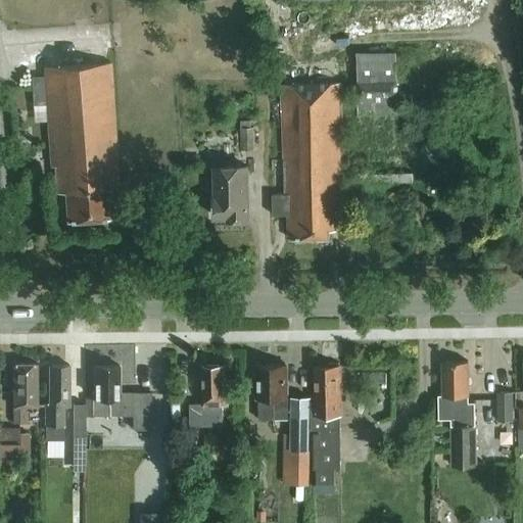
[(397,112),(397,51),(358,51),(358,112),(397,112)]
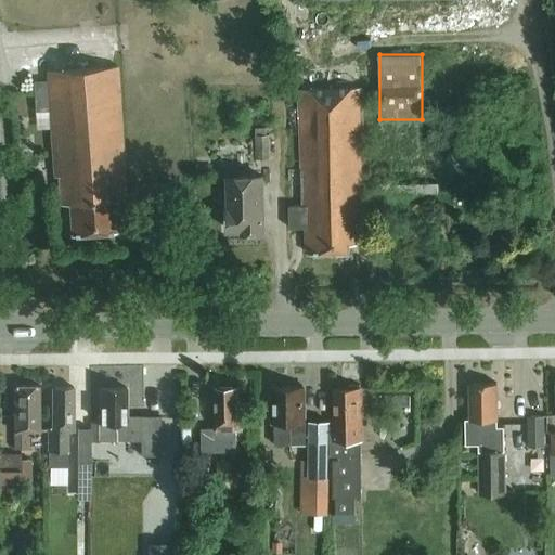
[(117,66),(47,71),(48,80),(33,81),(35,112),(49,111),(54,177),(59,177),(60,204),(69,204),(72,233),(115,231),(113,201),(126,201),(117,66)]
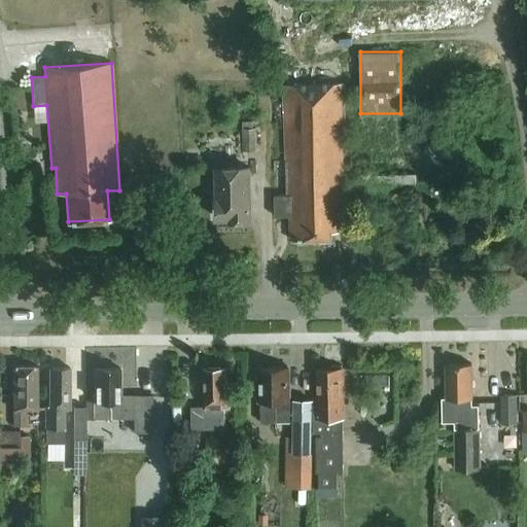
[(331,231),(348,231),(346,82),(284,84),(287,195),(275,195),(276,216),(290,216),(291,239),(331,238),(331,231)]
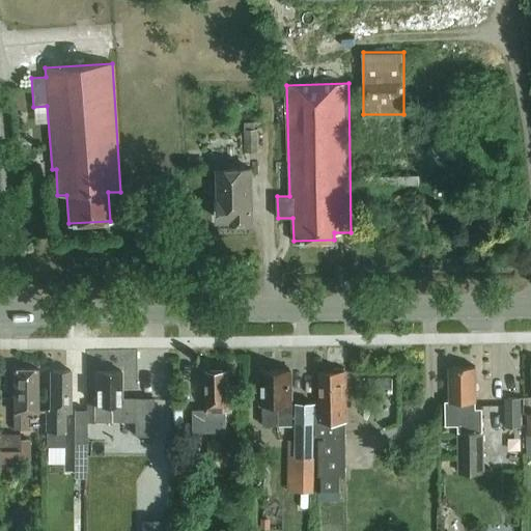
[(259,150),(258,129),(241,130),(242,151),(259,150)]
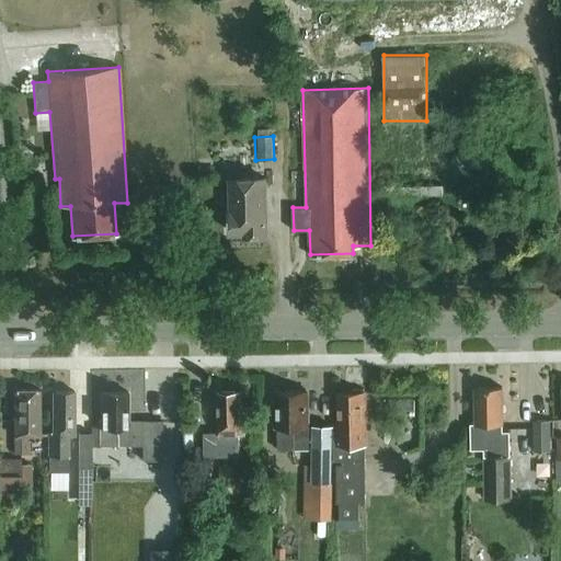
[(245,233),(266,232),(265,178),(230,179),(231,231),(245,231),(245,233)]
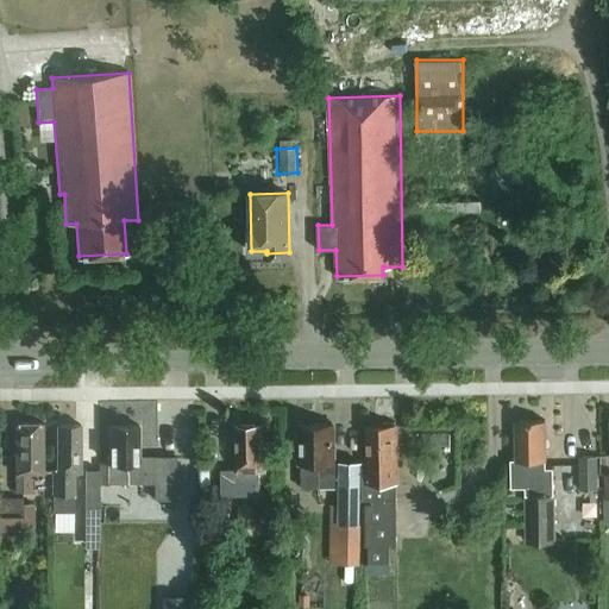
[(483,212),(483,201),(424,202),(424,213),(483,212)]
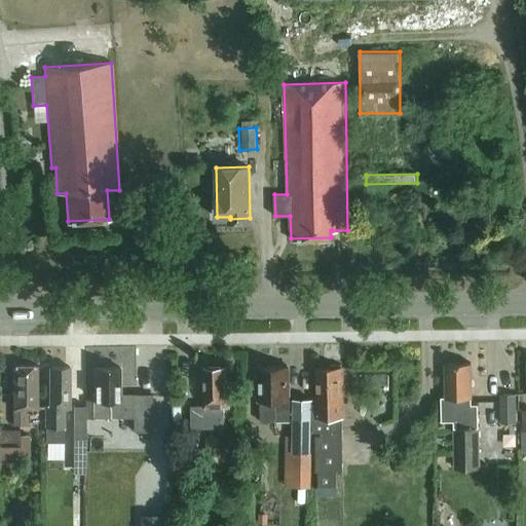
[(446,363),(446,397),(442,397),(443,421),(453,420),(454,427),(455,427),(456,467),(476,466),(475,427),(479,426),(478,404),(472,404),(472,363),(446,363)]
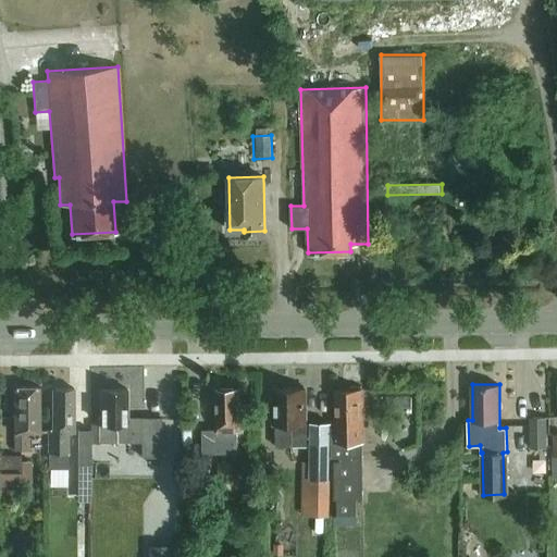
[(27,433),(40,432),(39,386),(13,386),(14,433),(14,450),(27,450),(27,433)]
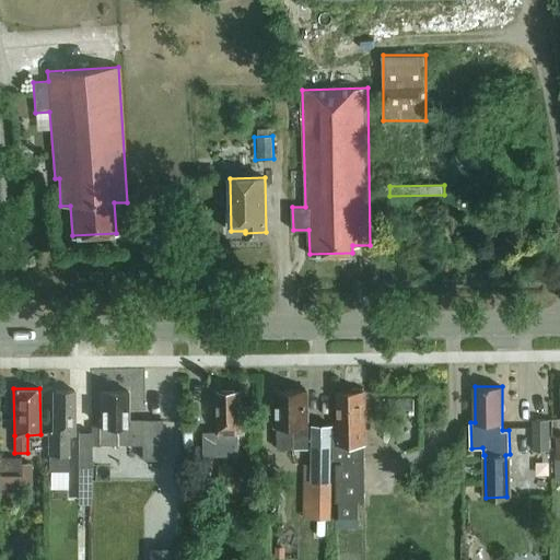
[(278,447),(295,447),(313,446),(314,464),(304,465),(305,518),(330,518),(330,482),(334,482),(331,424),(312,423),(312,424),(308,424),(308,411),(306,408),(305,388),(277,389),(277,413),(275,413),(275,427),(277,427),(278,447)]
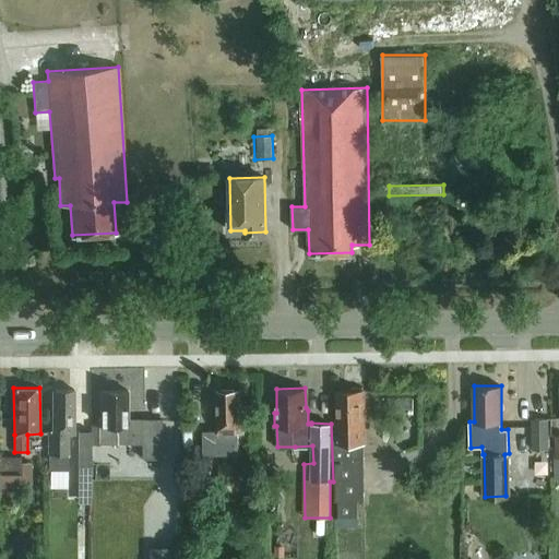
[(352,390),(337,391),(337,428),(333,428),(333,459),(342,459),(342,463),(336,463),(336,501),(339,501),(339,516),(359,516),(359,500),(365,500),(364,388),(352,388),(352,390)]
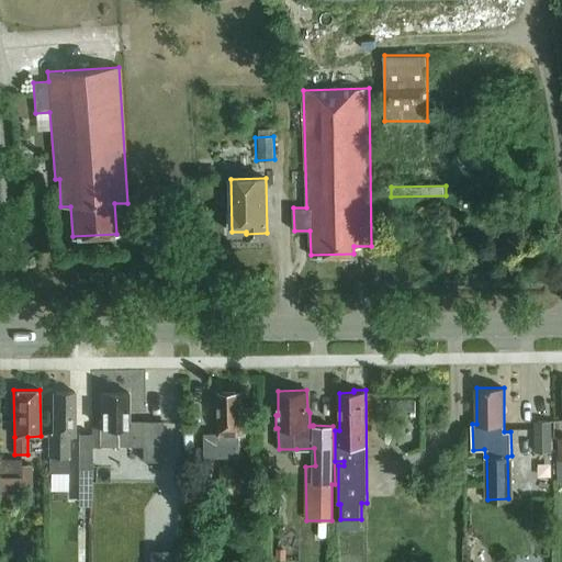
[(240,391),(218,392),(220,433),(204,433),(205,457),(220,457),(220,456),(239,456),(239,434),(245,434),(245,413),(242,414),(240,391)]
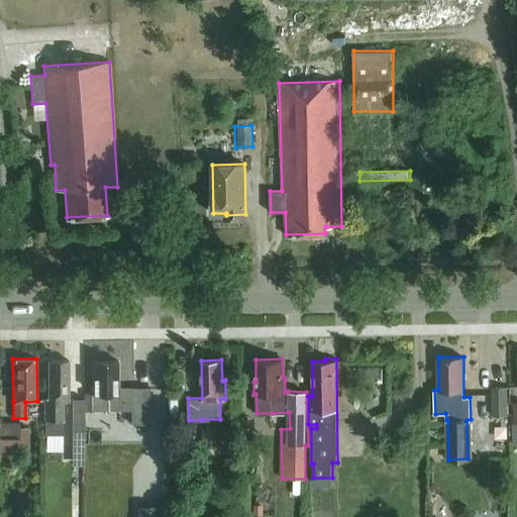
[(63,395),(68,395),(68,360),(48,360),(48,398),(45,398),(44,434),(63,434),(63,395)]
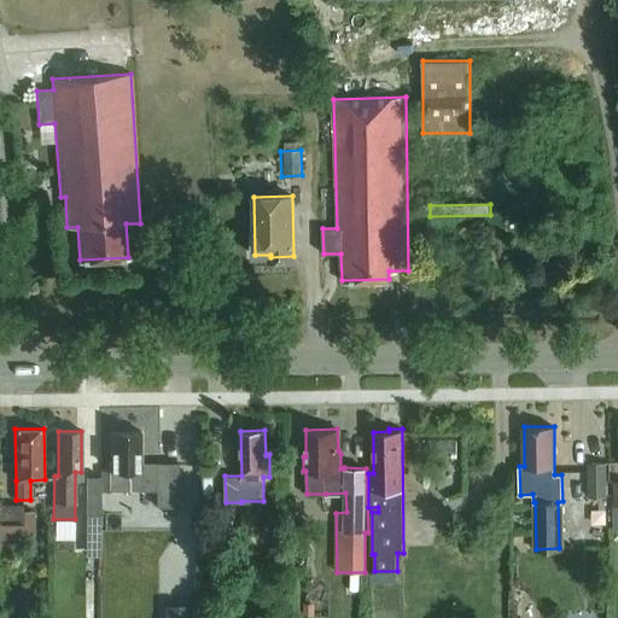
[(110,470),(101,470),(101,477),(101,516),(112,516),(114,490),(157,490),(157,507),(179,507),(179,464),(141,464),(140,432),(111,432),(110,470)]
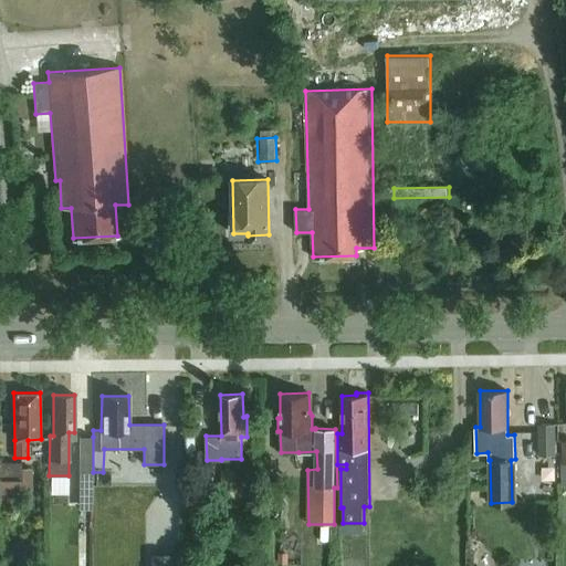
[(540,456),(556,454),(556,425),(538,425),(540,456)]
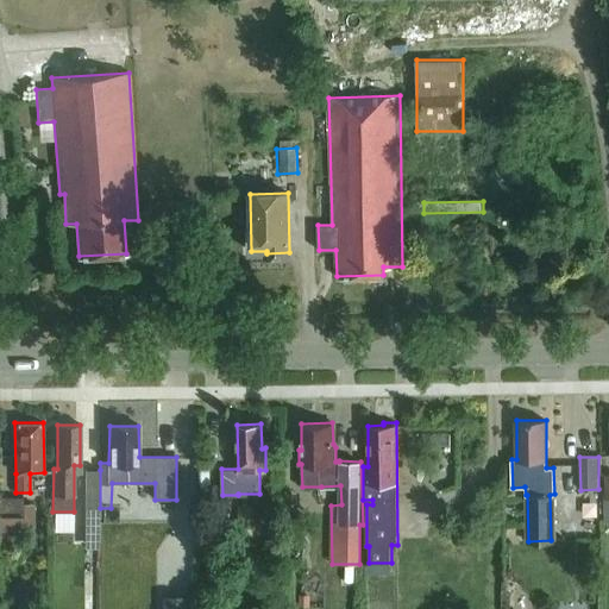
[(85,508),(100,508),(100,470),(85,470),(85,508)]
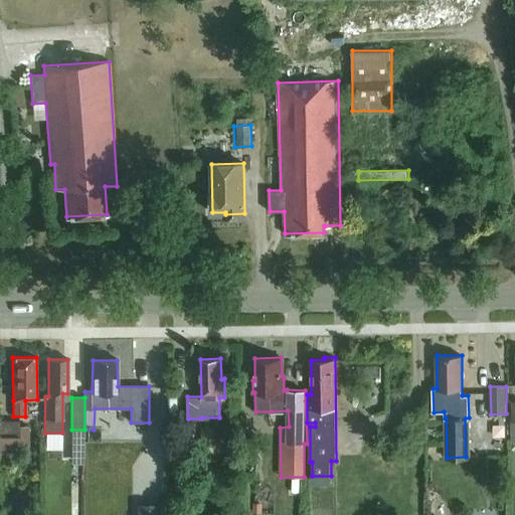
[(0,451),(20,451),(19,420),(0,420),(0,451)]
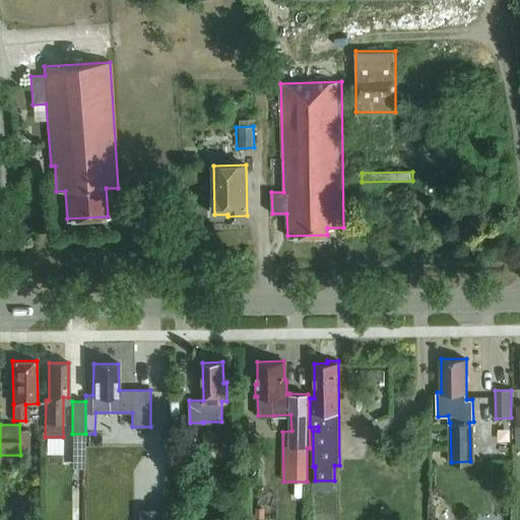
[(205,462),(220,461),(219,431),(204,432),(204,436),(195,436),(195,445),(198,445),(198,458),(205,458),(205,462)]
